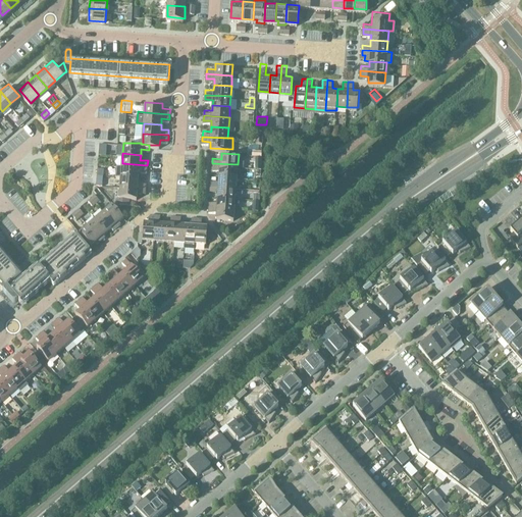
[(114,173),(121,174),(139,175),(139,170),(147,171),(147,165),(122,163),(115,163),(114,173)]
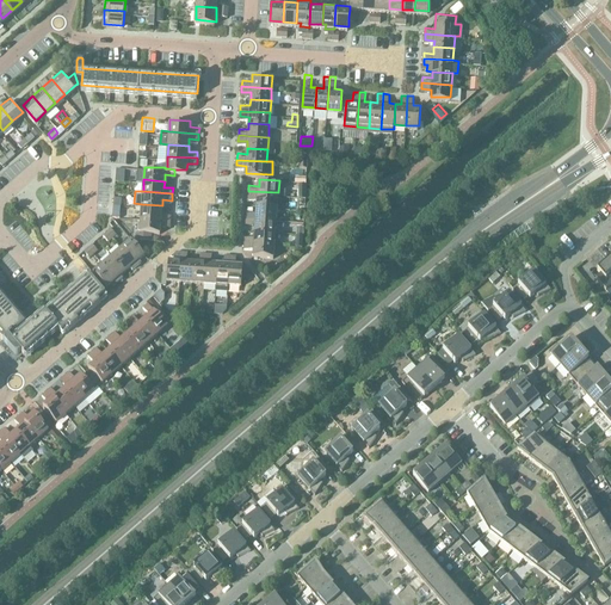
[(258,197),(258,204),(277,205),(278,192),(248,191),(248,197),(258,197)]
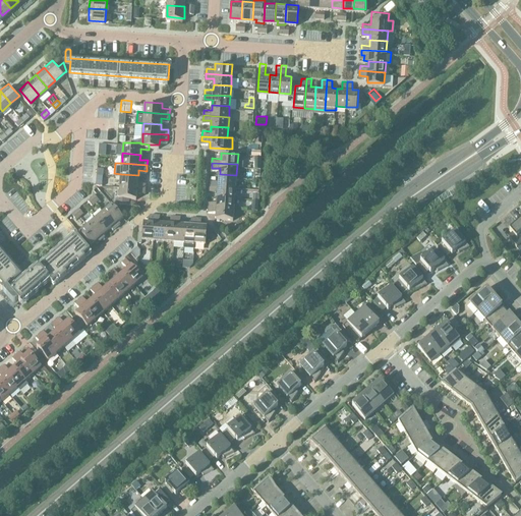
[(121,174),(120,184),(146,185),(146,181),(138,180),(138,175),(121,174)]
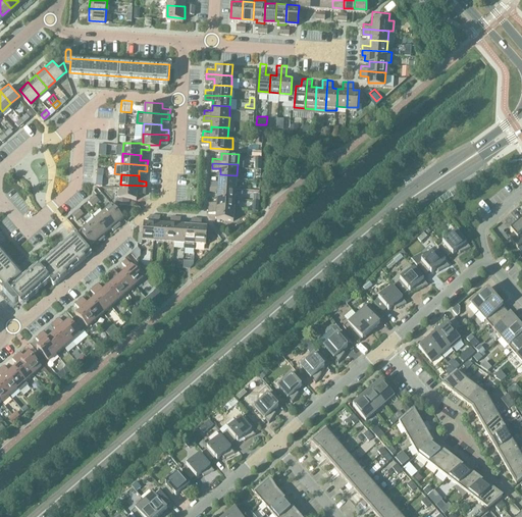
[(211,178),(211,184),(237,186),(237,175),(220,174),(219,179),(211,178)]
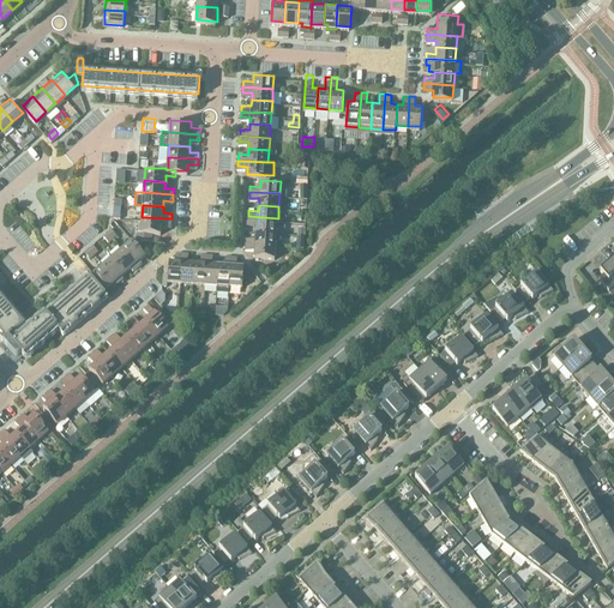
[(258,222),(257,229),(277,230),(278,218),(248,216),(247,222),(258,222)]
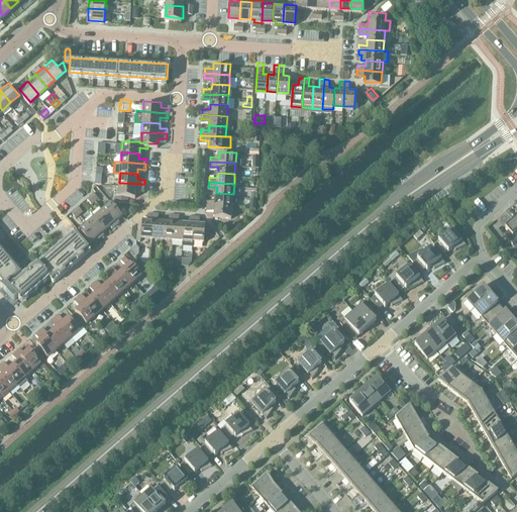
[(144,184),(119,183),(118,194),(116,194),(115,199),(128,200),(128,194),(136,195),(136,189),(144,190),(144,184)]
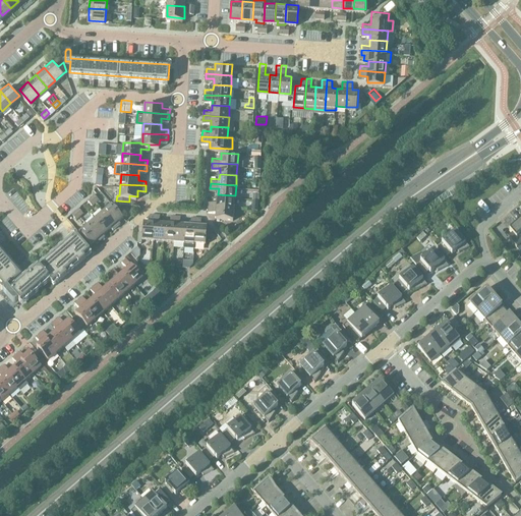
[(210,198),(209,204),(234,206),(235,195),(218,194),(218,199),(210,198)]
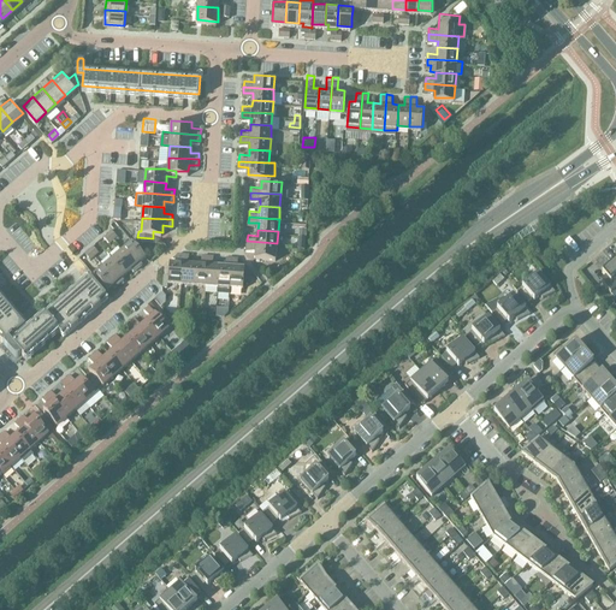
[(132,238),(123,247),(138,265),(143,260),(141,258),(146,253),(132,238)]
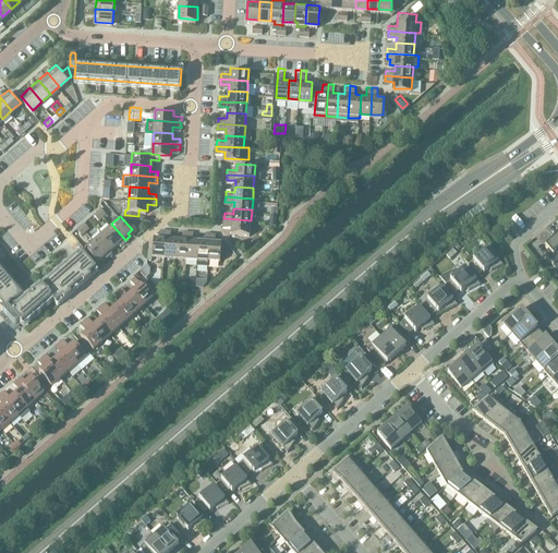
[(251,220),(223,218),(223,225),(232,225),(232,231),(251,232),(251,220)]
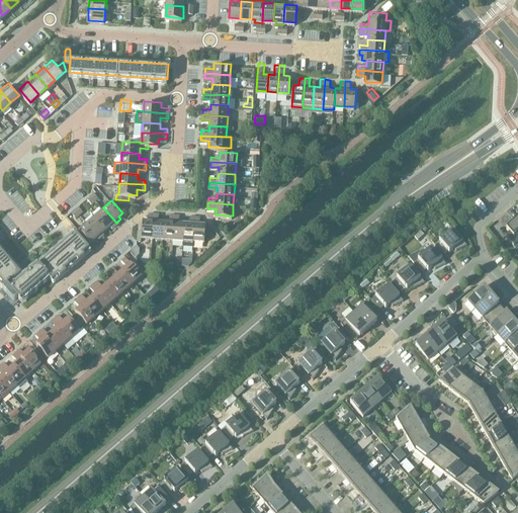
[(103,207),(95,215),(106,228),(110,224),(112,226),(116,223),(103,207)]
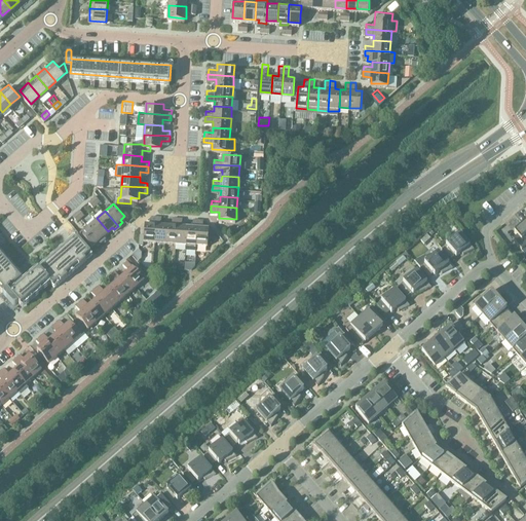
[(140,231),(139,242),(144,242),(144,239),(155,239),(156,214),(152,214),(151,222),(145,222),(145,231),(140,231)]
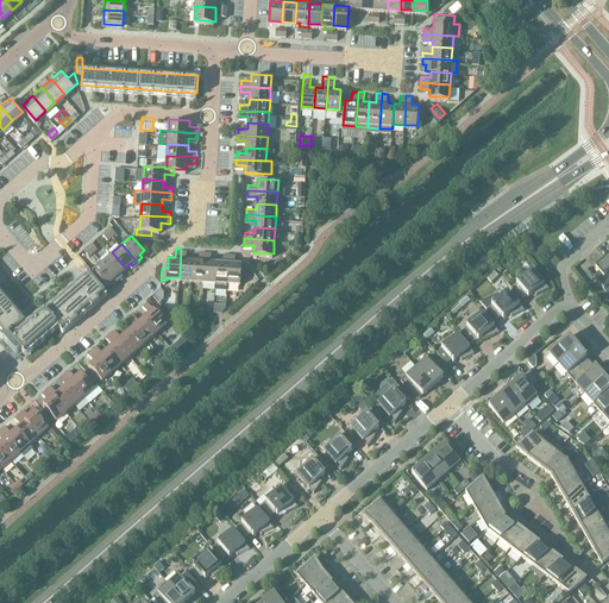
[(180,277),(192,278),(193,258),(187,258),(187,249),(181,247),(180,277)]
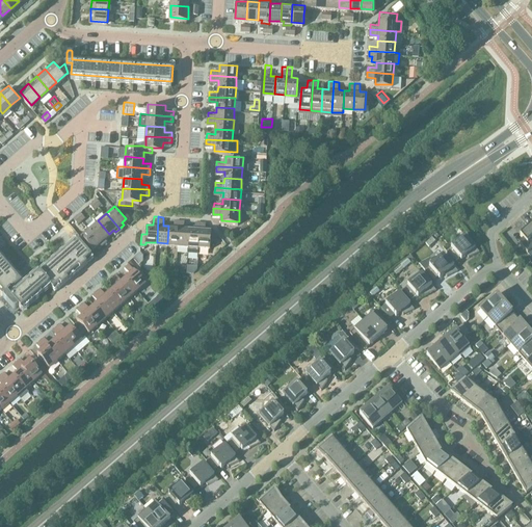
[(167,243),(179,244),(180,218),(175,217),(174,226),(168,226),(167,243)]
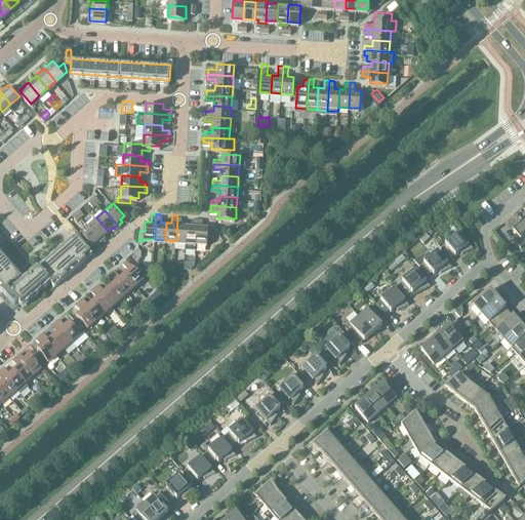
[(176,241),(187,241),(188,224),(182,224),(183,215),(177,215),(176,241)]
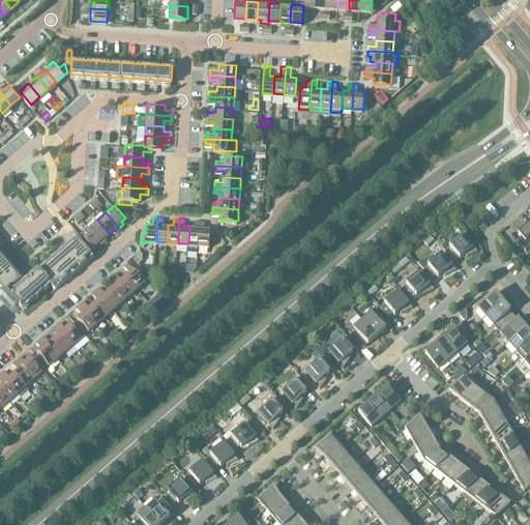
[(189,226),(188,243),(188,249),(199,250),(199,244),(200,219),(196,219),(195,227),(189,226)]
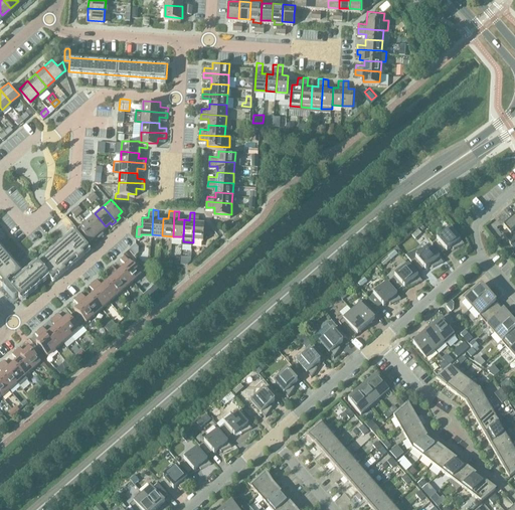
[(194,212),(193,237),(204,237),(204,231),(208,231),(209,222),(205,222),(205,221),(199,220),(199,212),(194,212)]
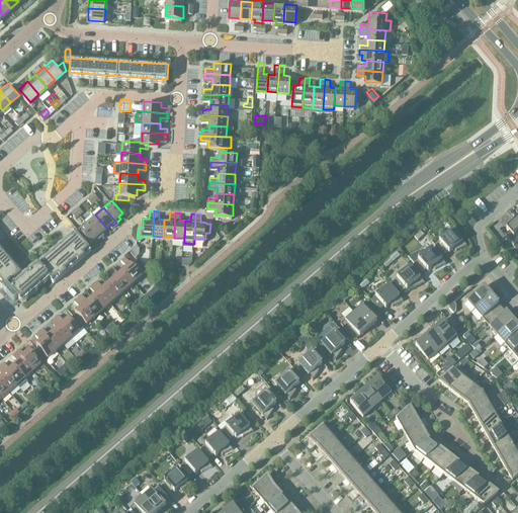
[(95,215),(87,222),(101,236),(104,233),(102,231),(106,228),(95,215)]
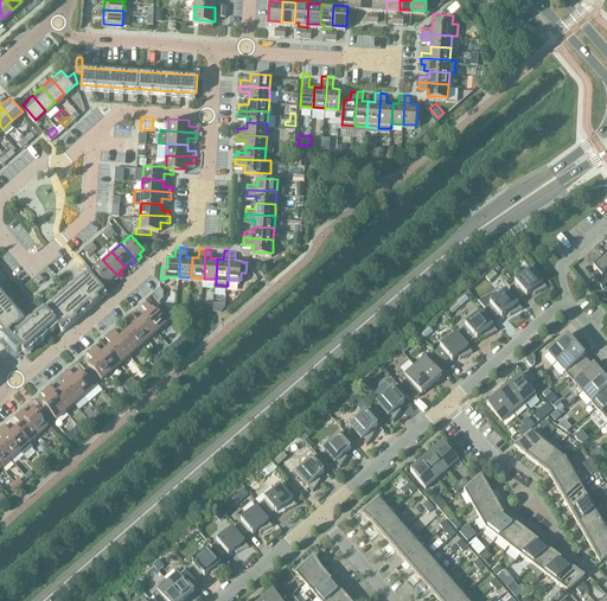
[(606,257),(604,255),(593,264),(596,268),(592,273),(606,289),(606,257)]
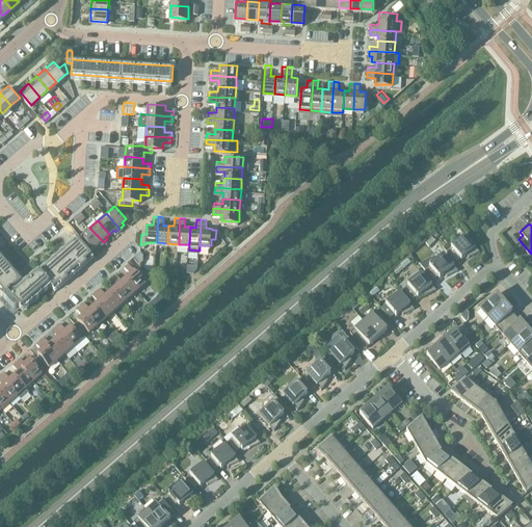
[(104,242),(89,228),(81,234),(94,247),(99,243),(100,245),(104,242)]
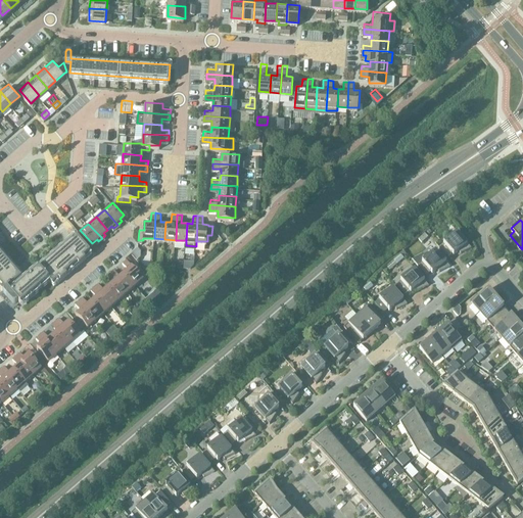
[(457,227),(439,242),(447,252),(453,249),(454,250),(459,246),(461,249),(472,244),(457,227)]
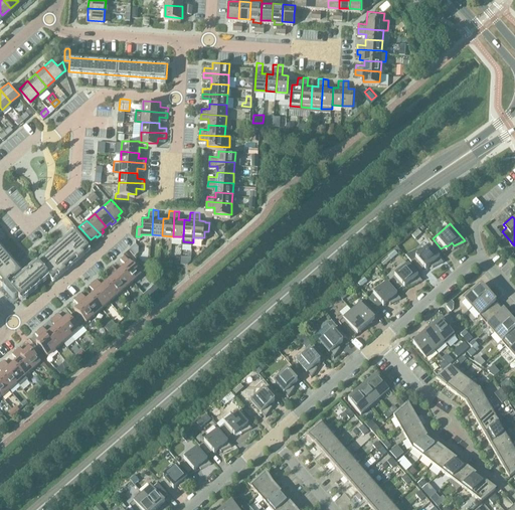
[(415,234),(420,230),(416,225),(411,230),(415,234)]
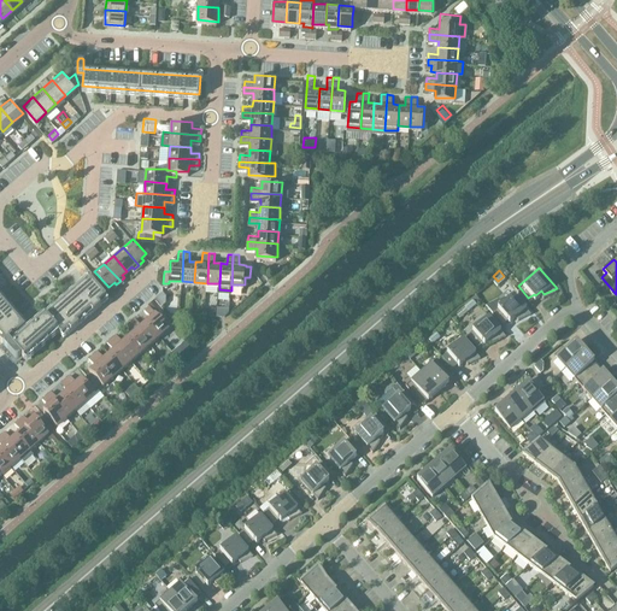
[(25,324),(0,294),(0,336),(9,346),(15,353),(16,354),(17,354),(19,354),(21,353),(22,352),(25,356),(58,327),(64,335),(109,295),(105,292),(90,275),(15,342),(10,338),(25,324)]
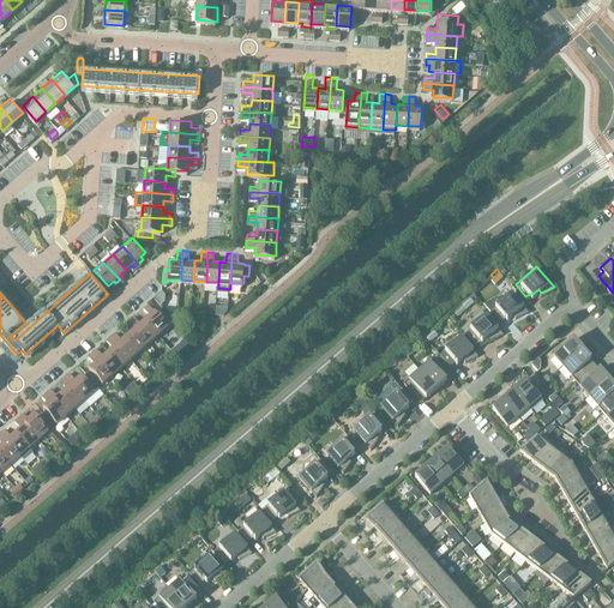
[(491,295),(483,299),(491,307),(500,319),(506,314),(507,317),(513,311),(516,314),(529,308),(515,292),(511,288),(507,292),(500,298),(497,293),(491,295)]
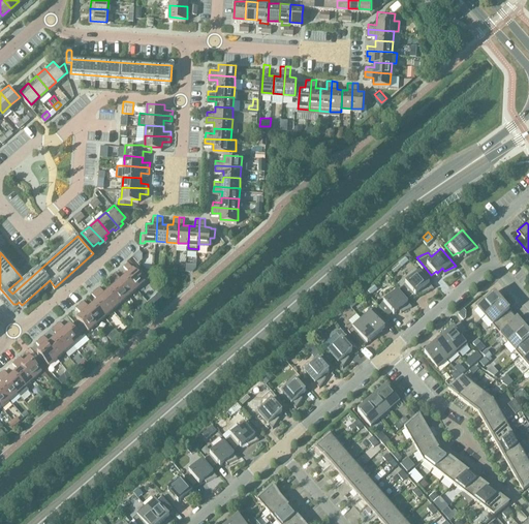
[(404,252),(399,257),(403,263),(408,257),(404,252)]
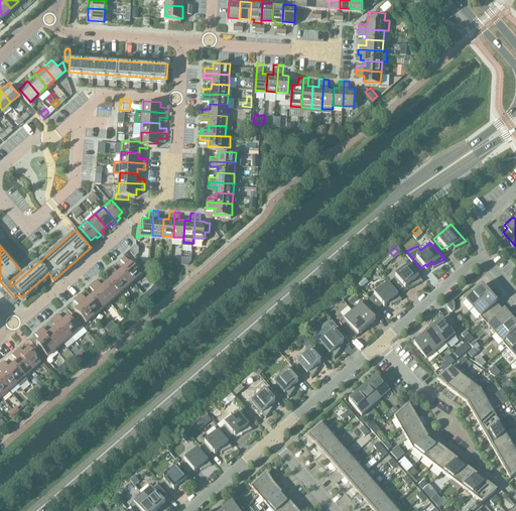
[(126,263),(123,266),(134,279),(142,272),(131,259),(126,253),(121,257),(126,263)]
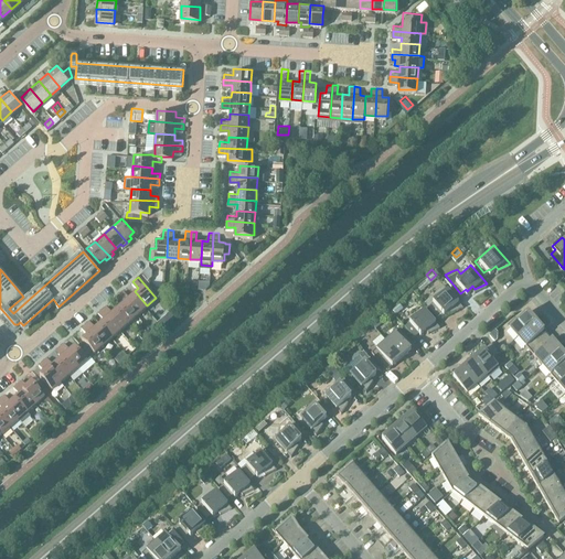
[(424,298),(428,302),(437,313),(443,309),(444,311),(449,307),(451,309),(464,303),(444,281),(424,298)]
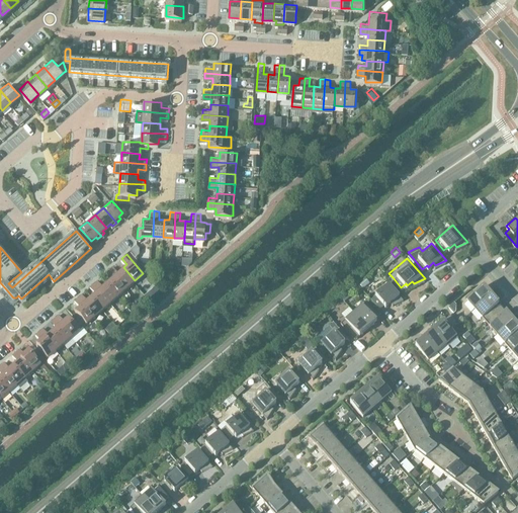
[(114,265),(110,268),(126,286),(135,280),(123,267),(119,270),(114,265)]
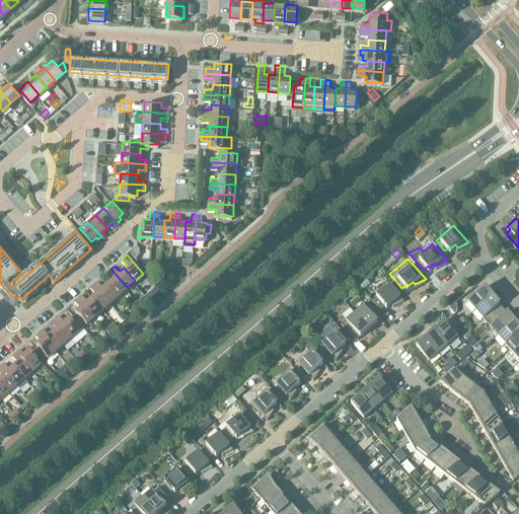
[(113,277),(107,281),(119,294),(127,287),(110,269),(107,272),(113,277)]
